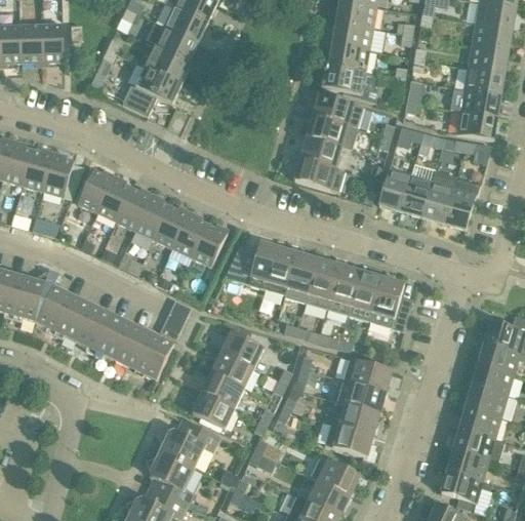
[(136,13),(140,5),(130,0),(126,9),(136,13)]
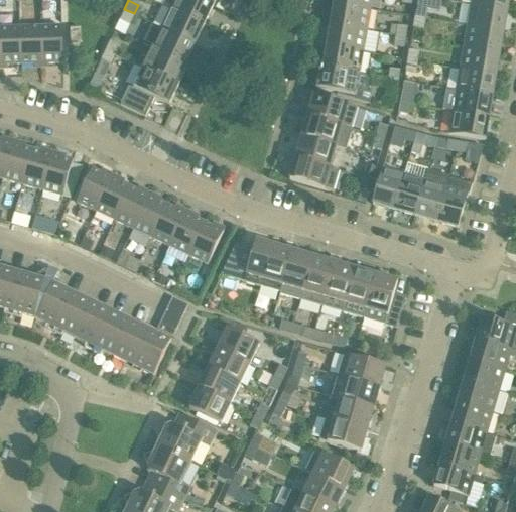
[(162,0),(161,2),(171,7),(205,22),(214,3),(208,0),(162,0)]
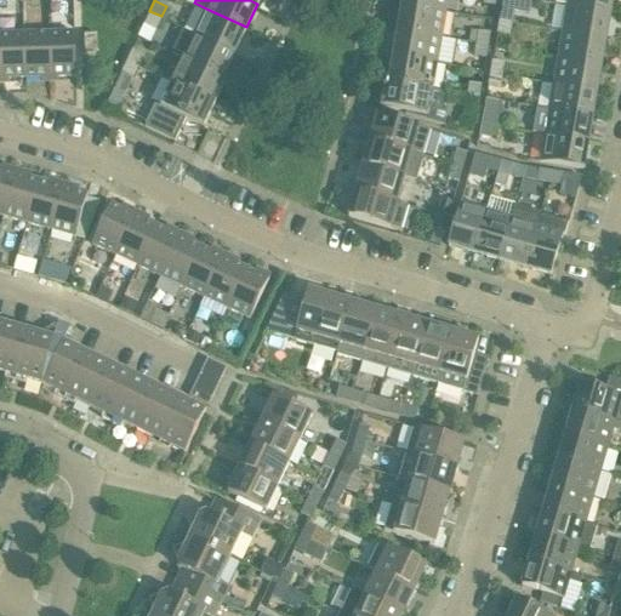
[(402,0),(397,26),(440,34),(445,7),(402,0)]
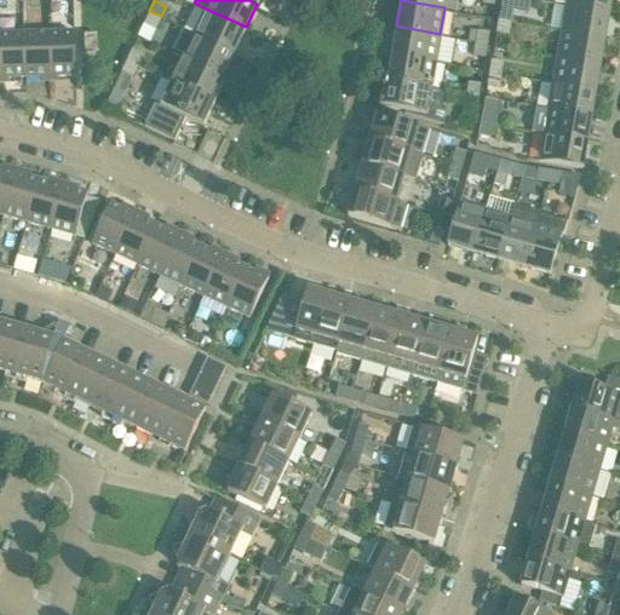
[(610,11),(612,0),(567,0),(567,3),(610,11)]
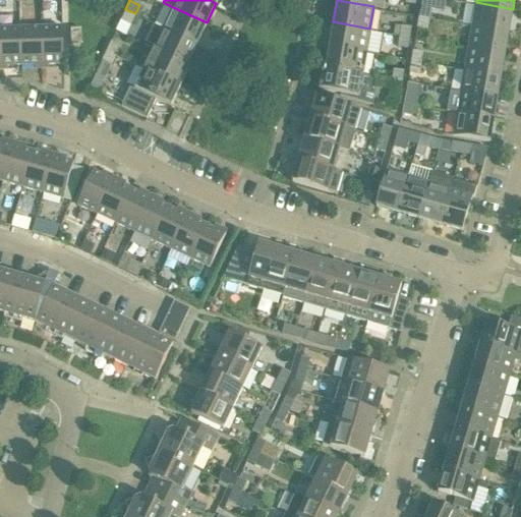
[(509,31),(513,9),(476,2),(472,24),(509,31)]
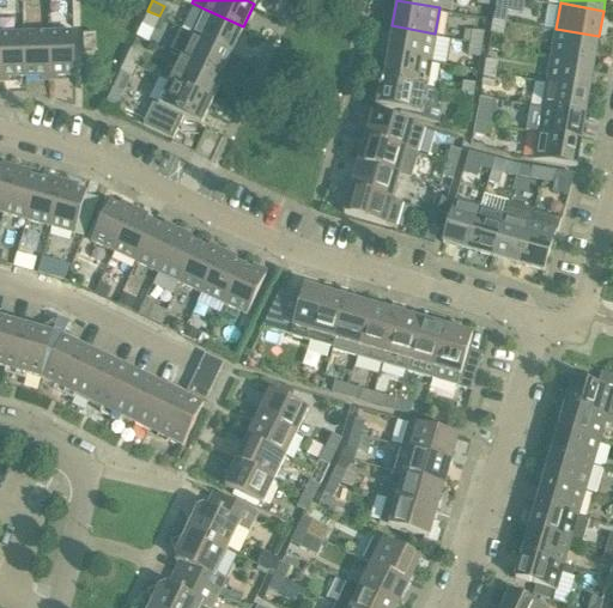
[(495,5),(492,17),(504,19),(505,7),(495,5)]
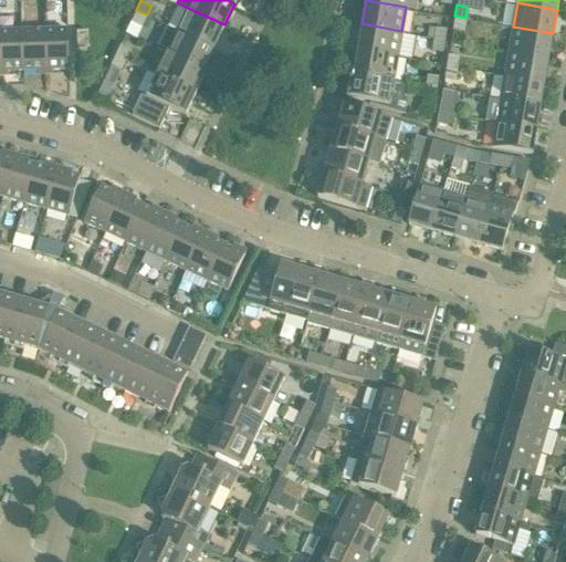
[(215,47),(224,24),(188,8),(178,29),(215,47)]
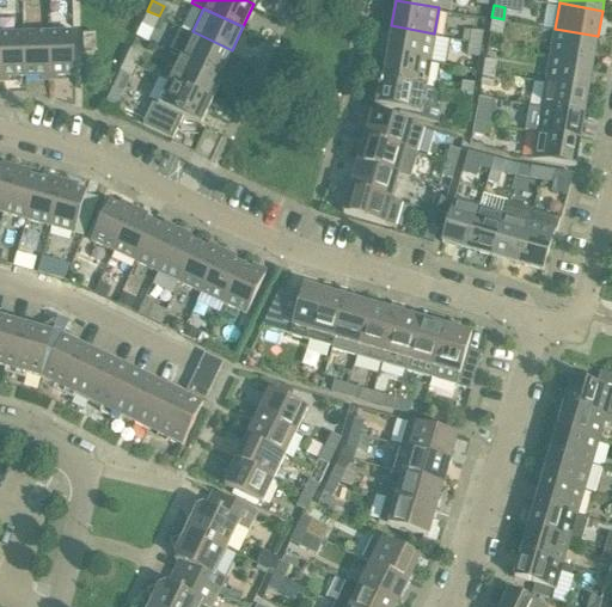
[(147,11),(142,22),(153,28),(159,16),(147,11)]
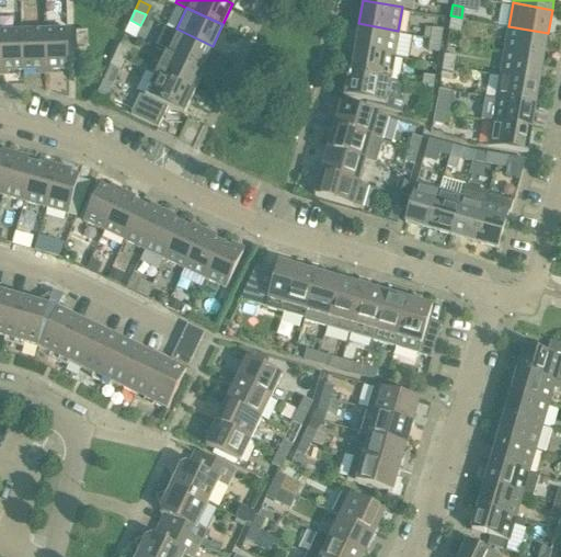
[(450,15),(448,27),(459,30),(461,18),(450,15)]
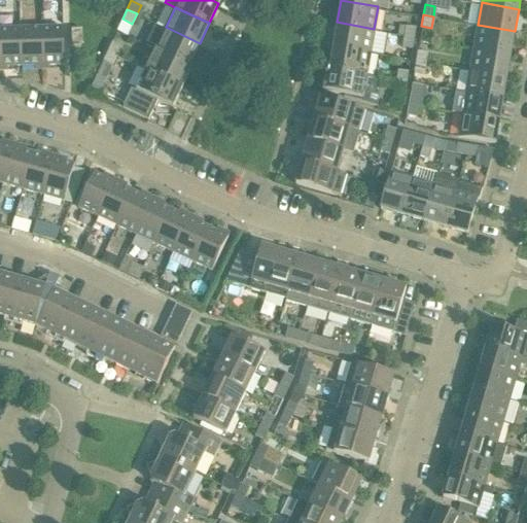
[(337,22),(334,44),(371,50),(374,29),(337,22)]
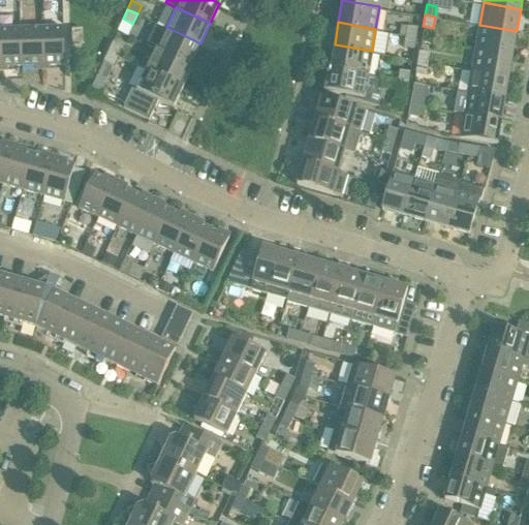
[(165,29),(154,24),(145,44),(156,49),(156,48),(190,63),(191,63),(200,43),(166,27),(165,29)]
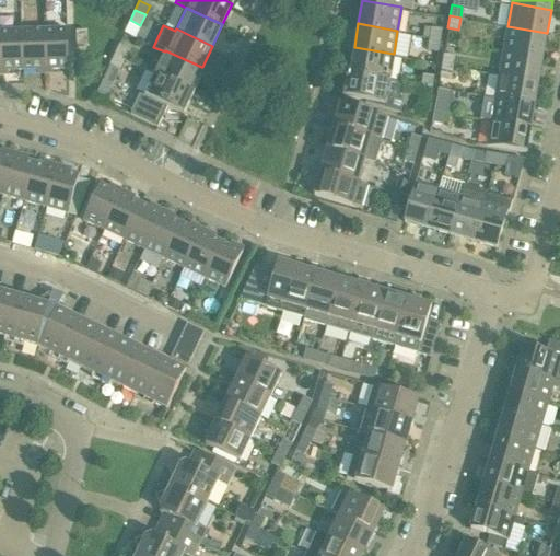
[(431,25),(429,36),(440,37),(442,26),(431,25)]
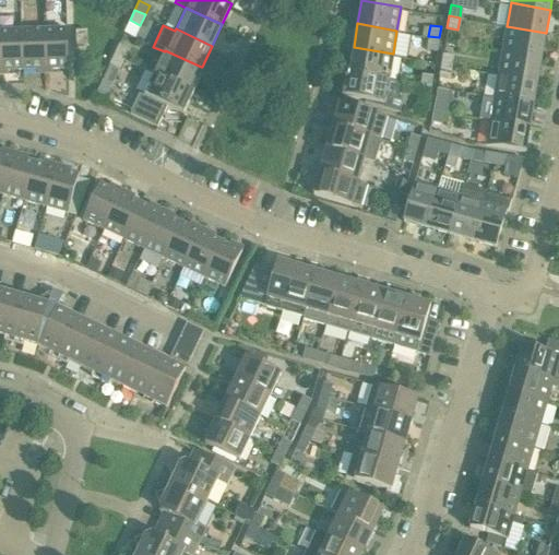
[(22,68),(45,67),(44,26),(21,27),(22,68)]
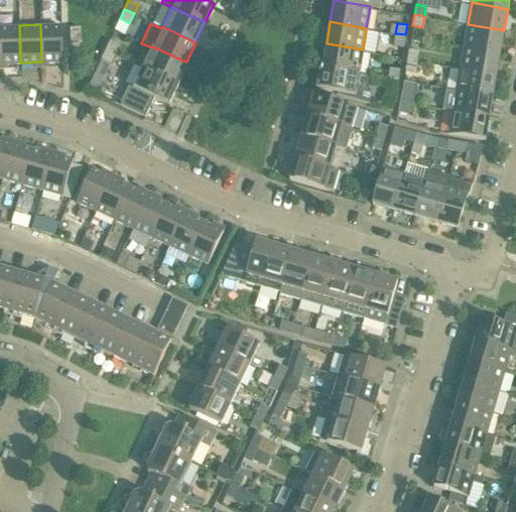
[(41,61),(62,60),(61,24),(40,24),(41,61)]
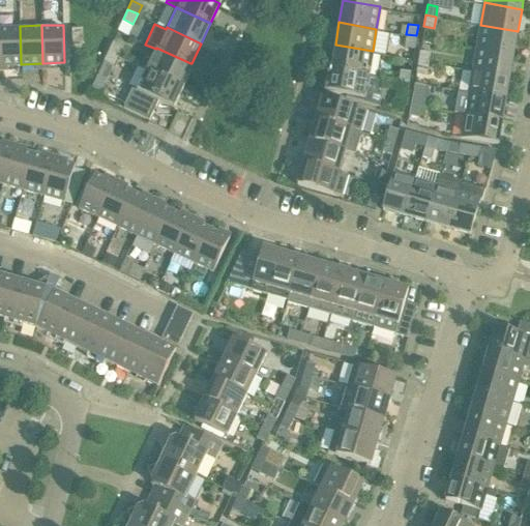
[(514,53),(518,31),(480,25),(477,47),(514,53)]
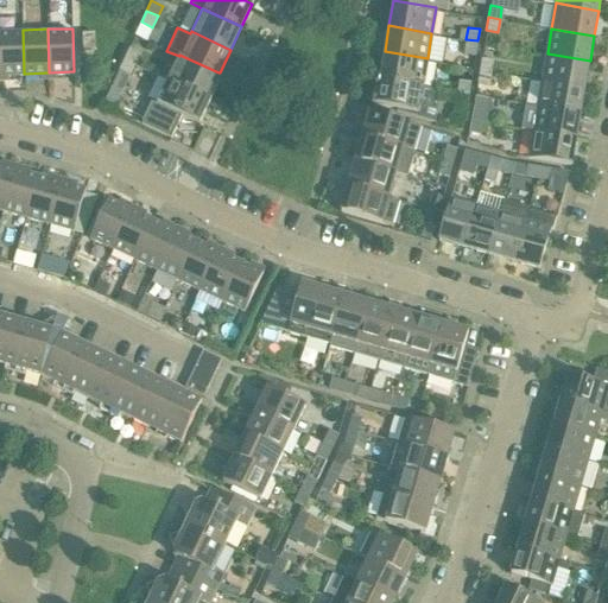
[(0,74),(24,74),(23,30),(0,30),(0,74)]
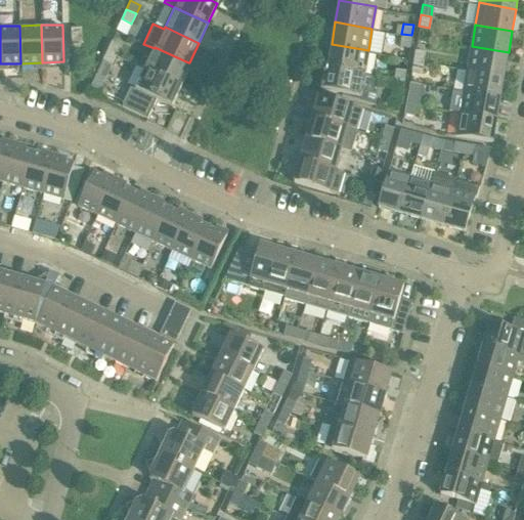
[(72,41),(82,40),(81,26),(71,26),(72,41)]
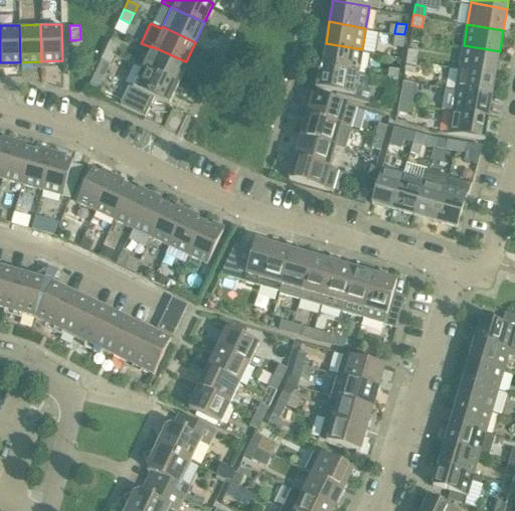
[(404,34),(394,33),(392,43),(402,45),(404,34)]
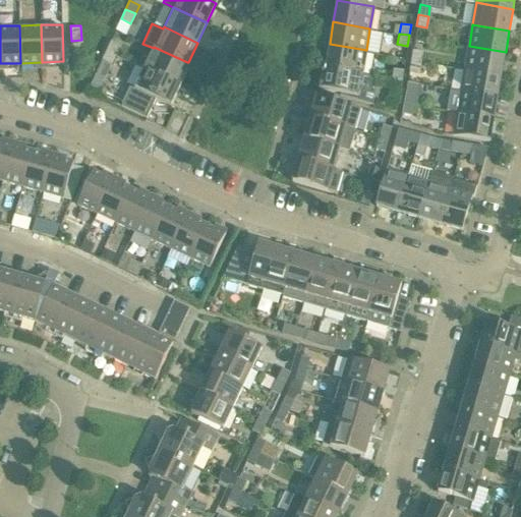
[(111,41),(107,49),(115,53),(119,45),(111,41)]
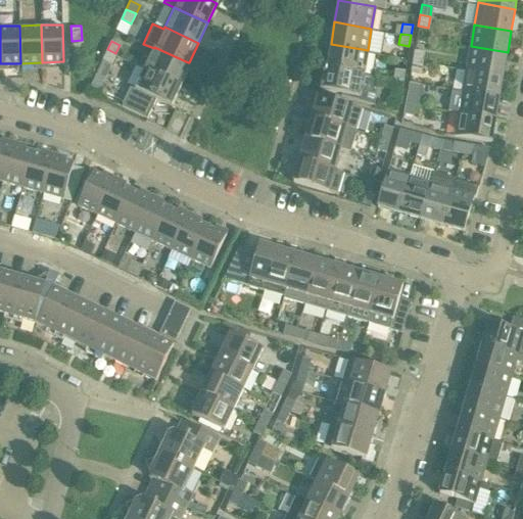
[(331,44),(327,64),(327,65),(364,72),(368,50),(331,44)]
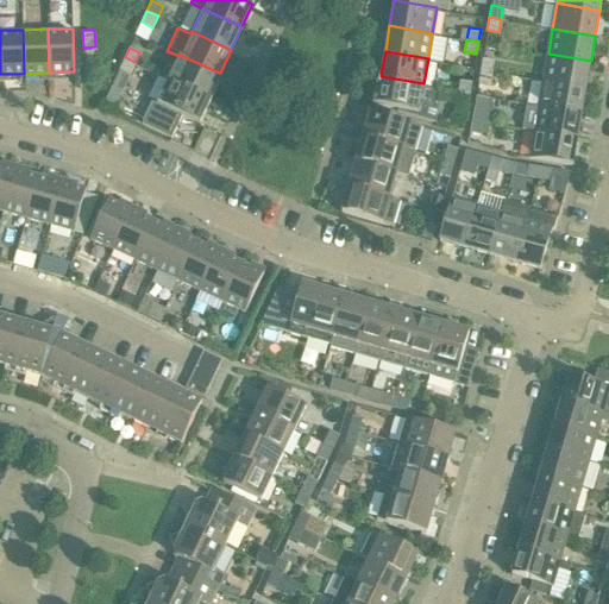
[(586,86),(591,61),(548,54),(544,79),(586,86)]
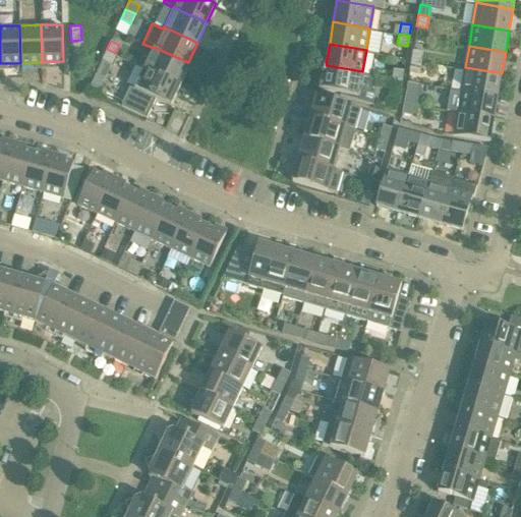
[(154,47),(145,66),(180,83),(189,63),(187,62),(154,47)]
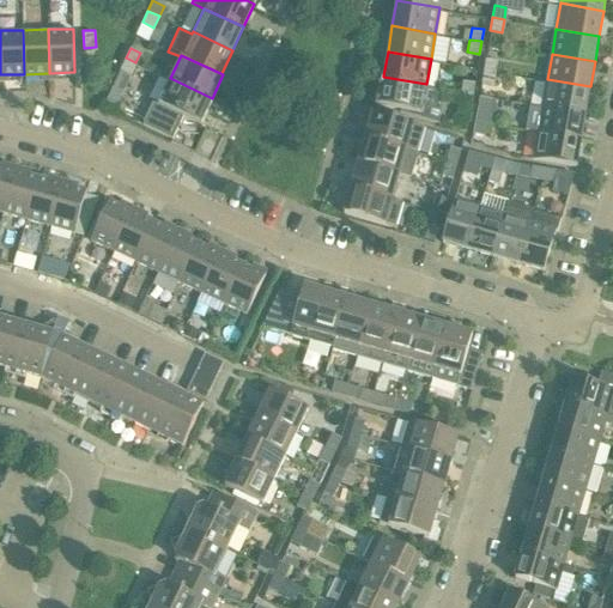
[(485,56),(484,68),(496,71),(497,59),(485,56)]
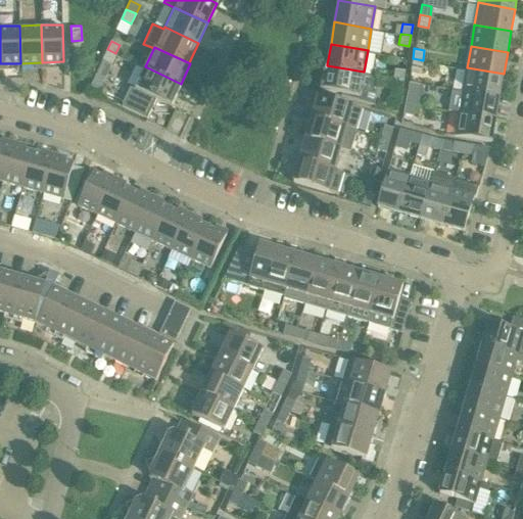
[(107,49),(102,58),(111,62),(115,53),(107,49)]
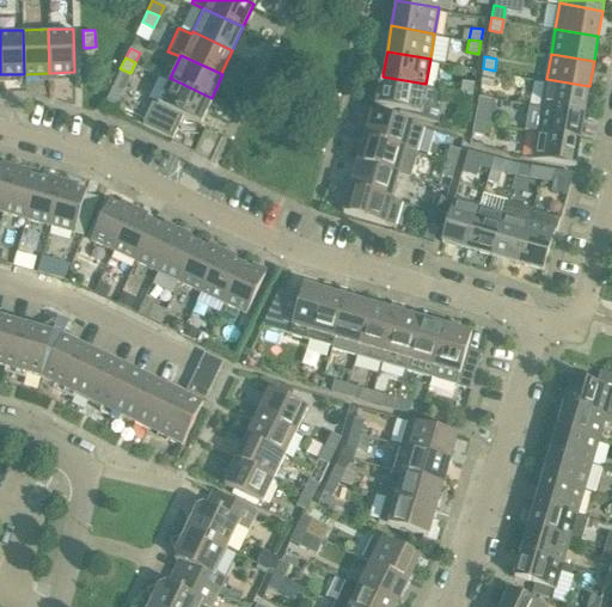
[(495,71),(483,68),(481,81),(493,84),(495,71)]
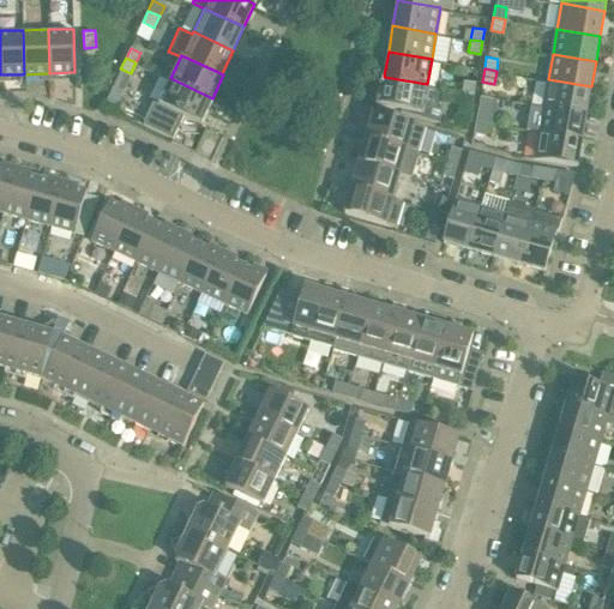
[(384,77),(384,76),(379,76),(374,103),(398,107),(397,109),(439,121),(440,112),(422,109),(427,84),(384,77)]
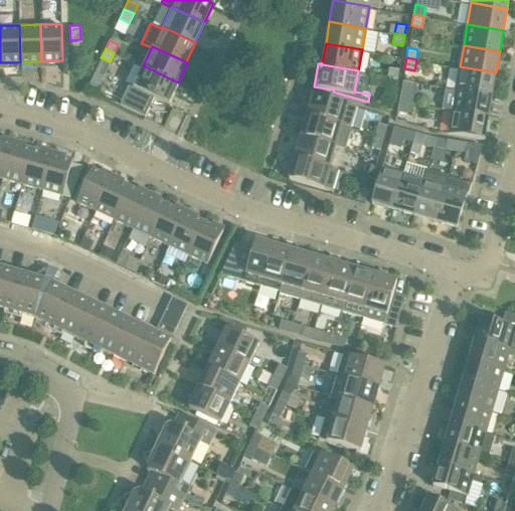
[(130,83),(121,103),(145,114),(154,96),(168,103),(178,82),(143,65),(134,86),(130,83)]
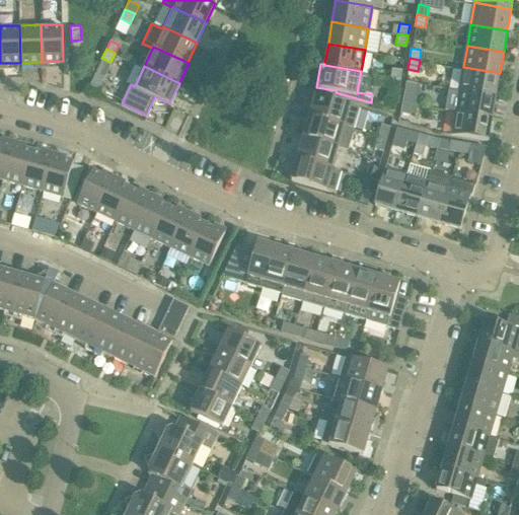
[(392,66),(390,76),(399,78),(401,68),(392,66)]
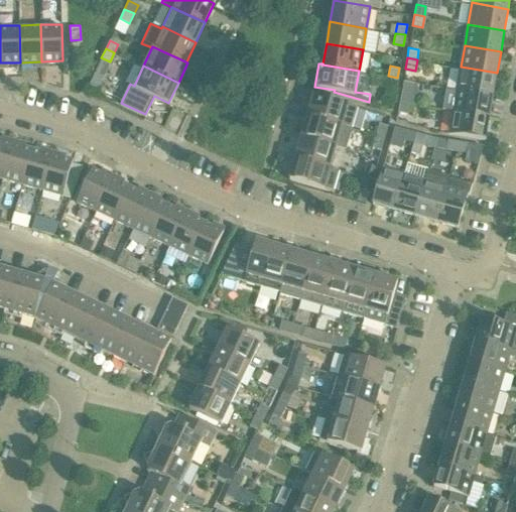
[(493,95),(497,73),(461,67),(458,88),(493,95)]
